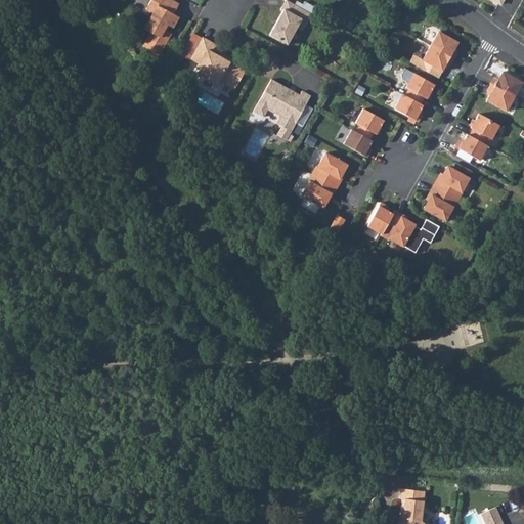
[(173,14),(178,5),(172,1),(170,0),(150,0),(145,9),(153,13),(144,30),(150,33),(143,46),(159,55),(168,38),(166,36),(168,32),(164,30),(166,25),(172,28),(178,17),(173,14)]
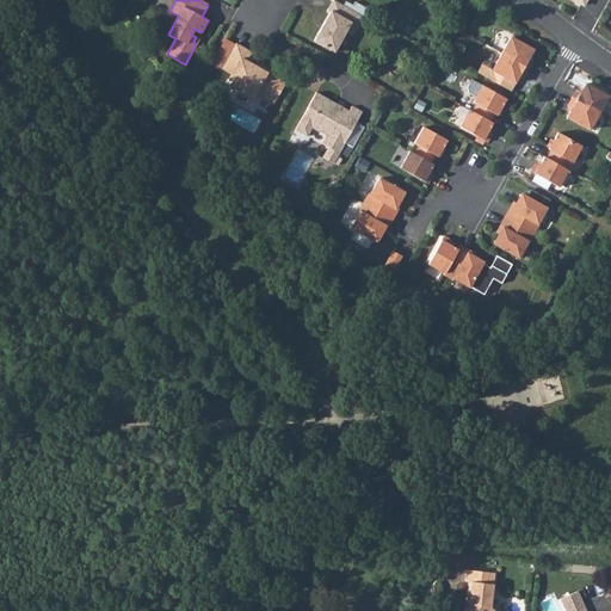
[(364,17),(334,0),(333,0),(327,12),(329,13),(314,41),(334,53),(346,32),(352,36),(364,17)]
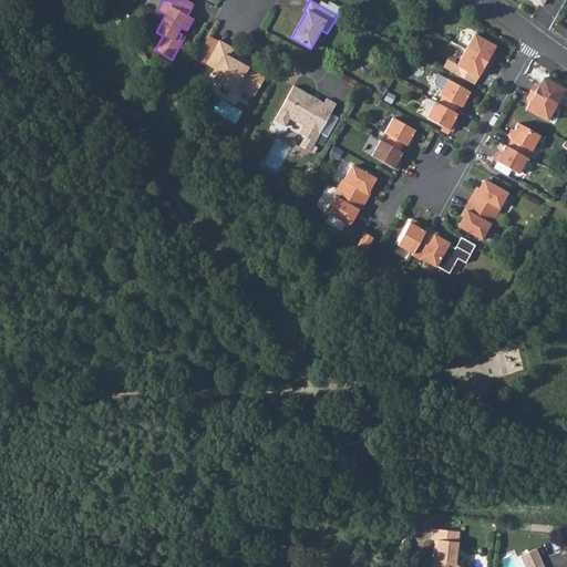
[(474,34),(456,65),(477,78),(482,69),(486,71),(494,57),(491,54),(495,47),(474,34)]
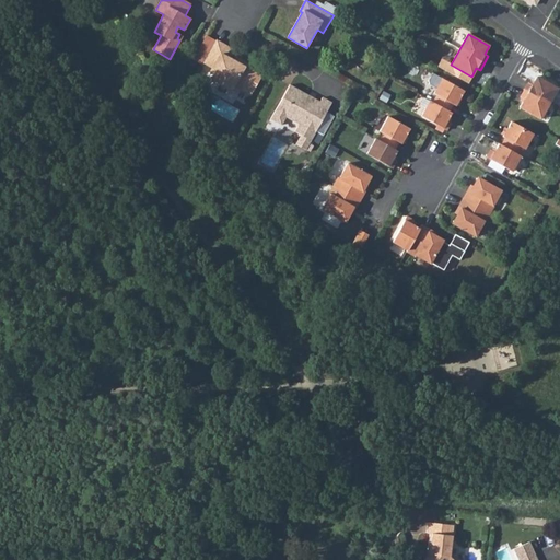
[(205,62),(217,41),(206,35),(193,59),(202,66),(205,62)]
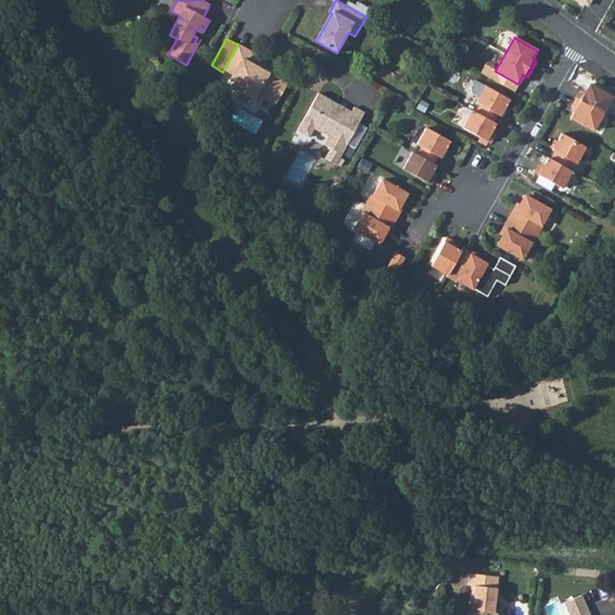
[(238,45),(225,69),(233,73),(231,78),(240,84),(237,89),(254,99),(257,94),(274,103),(287,79),(264,66),(262,70),(250,64),(255,55),(238,45)]
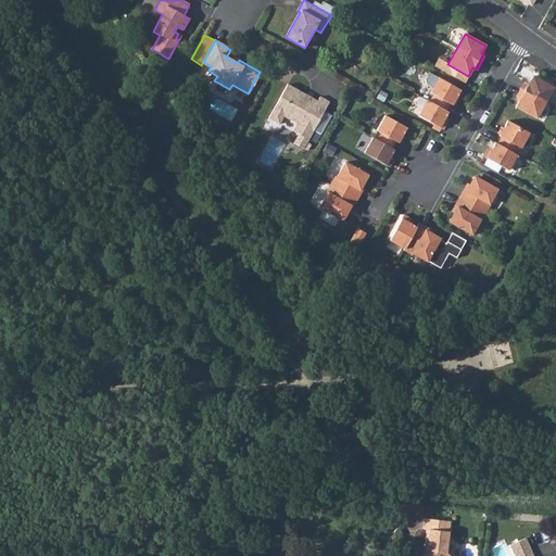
[(460,90),(439,78),(429,73),(426,80),(427,84),(433,88),(430,92),(433,95),(430,102),(446,111),(450,104),(452,105),(460,90)]
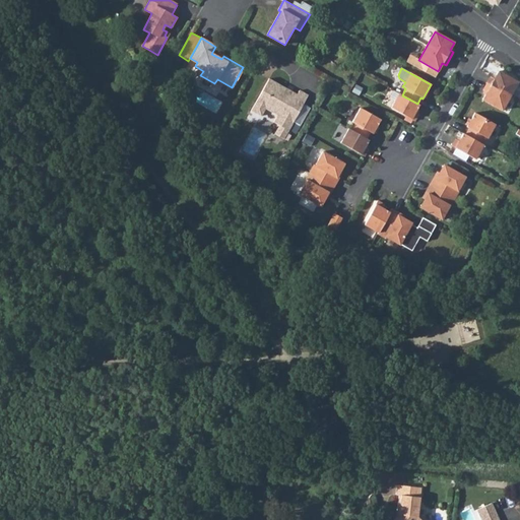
[(518,82),(499,71),(494,78),(491,76),(486,83),(510,96),(518,82)]
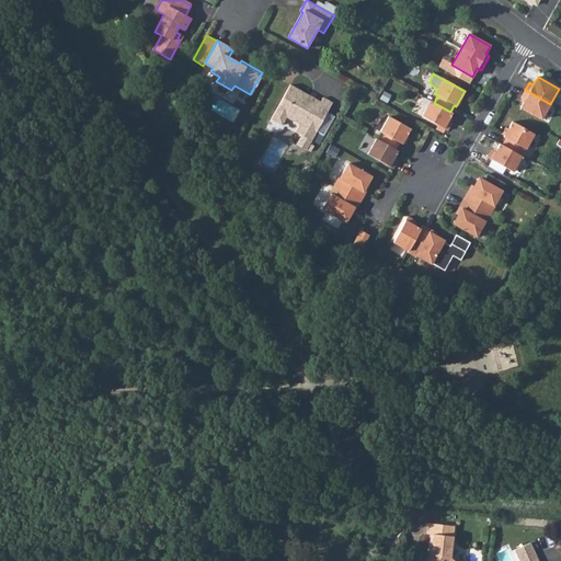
[(271,119),(282,125),(286,117),(299,124),(295,132),(301,136),(311,141),(332,103),(323,98),(319,105),(308,99),(309,96),(290,86),(271,119)]
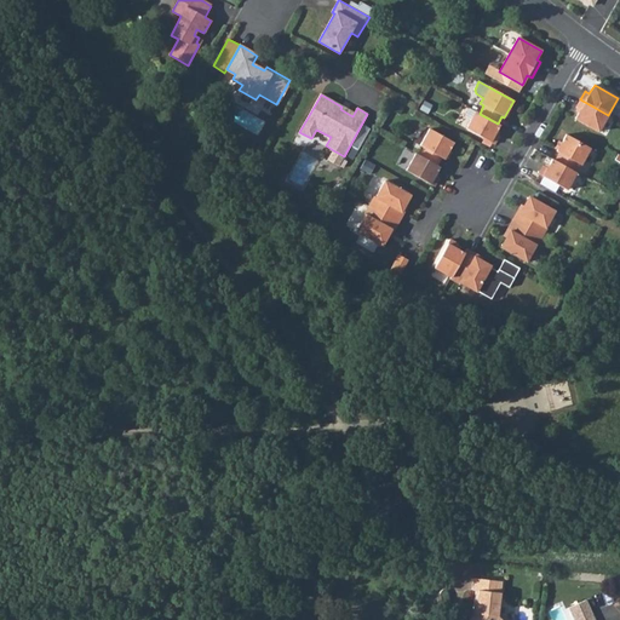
[(608,115),(580,99),(575,108),(580,110),(575,119),(598,132),(608,115)]
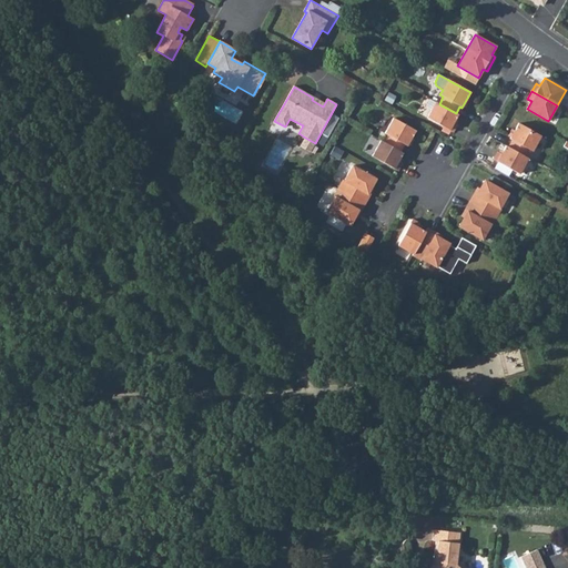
[(436,102),(427,118),(453,132),(457,124),(454,122),(458,114),(456,113),(439,104),(436,102)]
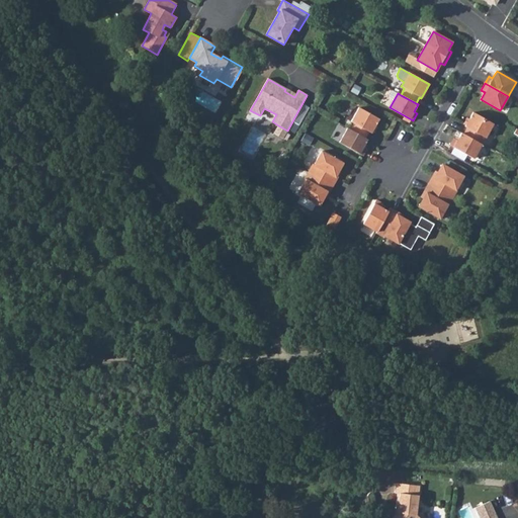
[(350,130),(365,138),(368,132),(370,133),(378,118),(359,107),(351,121),(354,123),(350,130)]
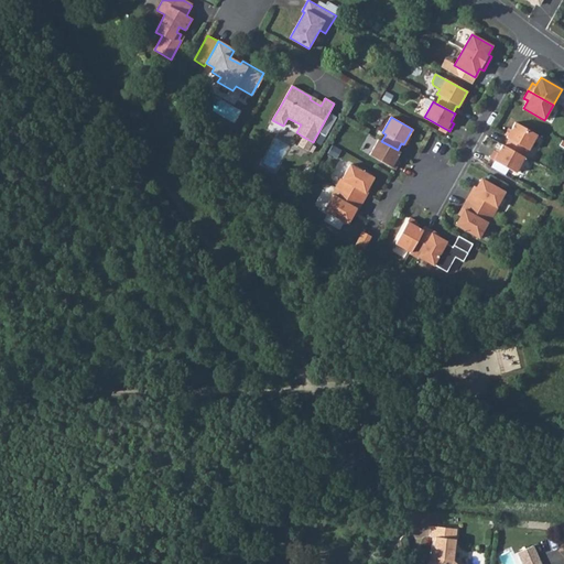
[(509,139),(505,147),(521,155),(524,149),(528,150),(537,134),(514,122),(507,138),(509,139)]
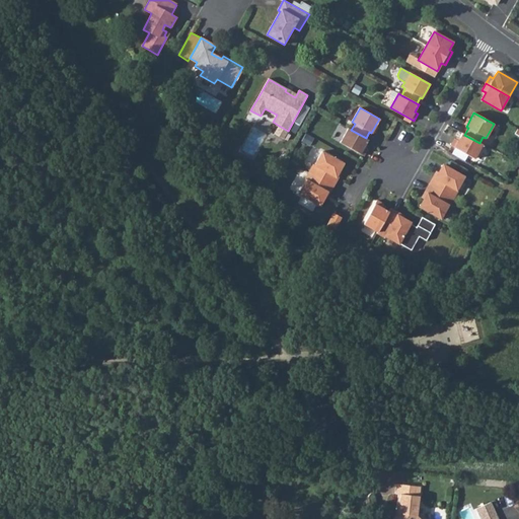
[(279,126),(274,134),(283,139),(288,131),(279,126)]
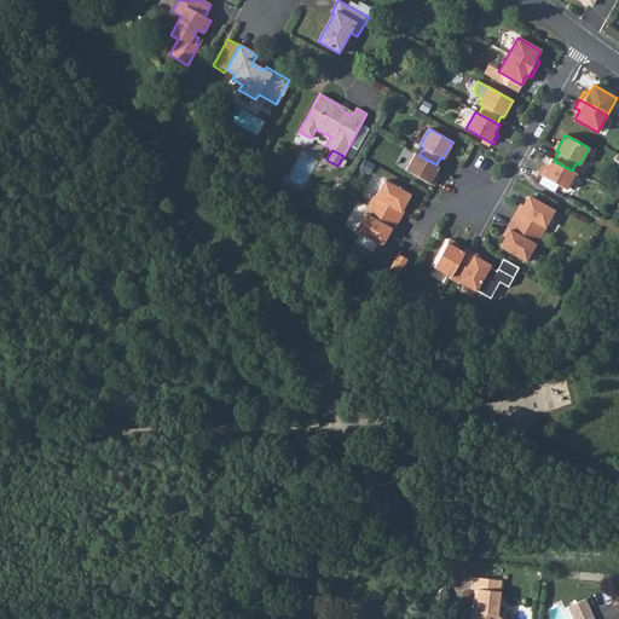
[(415,152),(405,171),(433,186),(438,178),(434,175),(439,166),(437,165),(418,155),(415,152)]
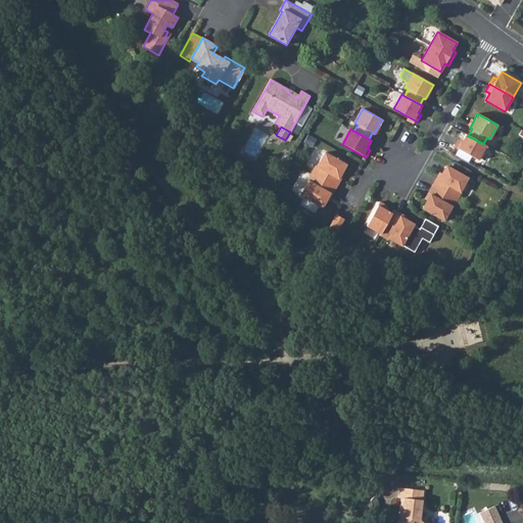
[(454,147),(478,160),(486,145),(483,144),(468,136),(466,134),(462,142),(458,140),(454,147)]
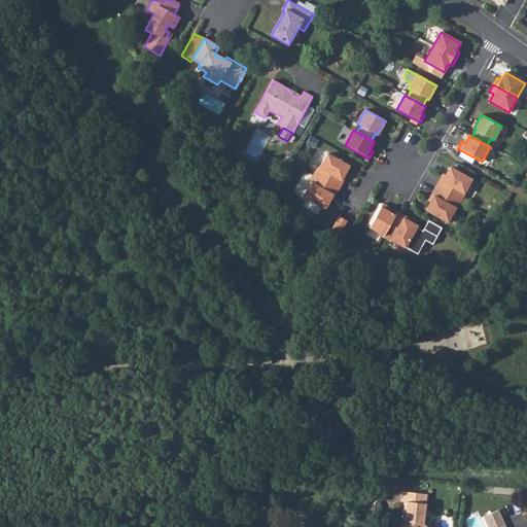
[(314,175),(339,188),(343,181),(341,180),(344,174),(342,173),(346,165),(326,153),(319,168),(318,167),(314,175)]
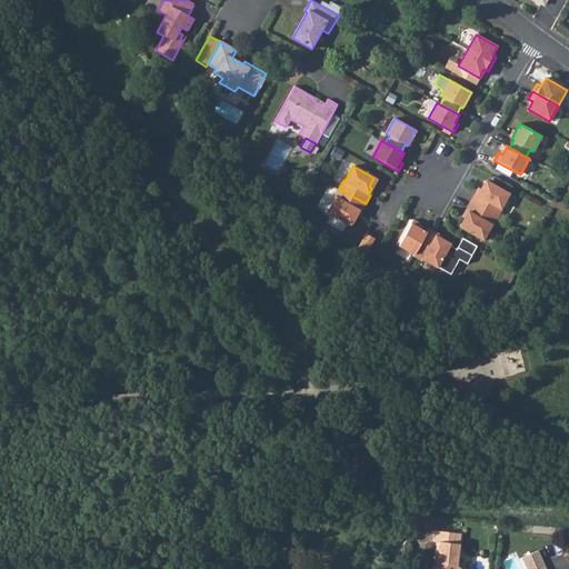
[(475,193),(470,202),(497,218),(502,209),(501,209),(509,193),(488,181),(483,191),(480,189),(477,196),(475,193)]
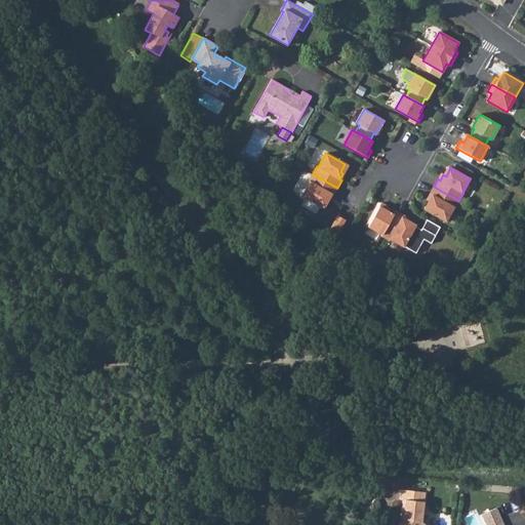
[(337,188),(313,174),(308,182),(309,182),(301,196),(321,207),(325,199),(328,200),(331,195),(333,196),(337,188)]
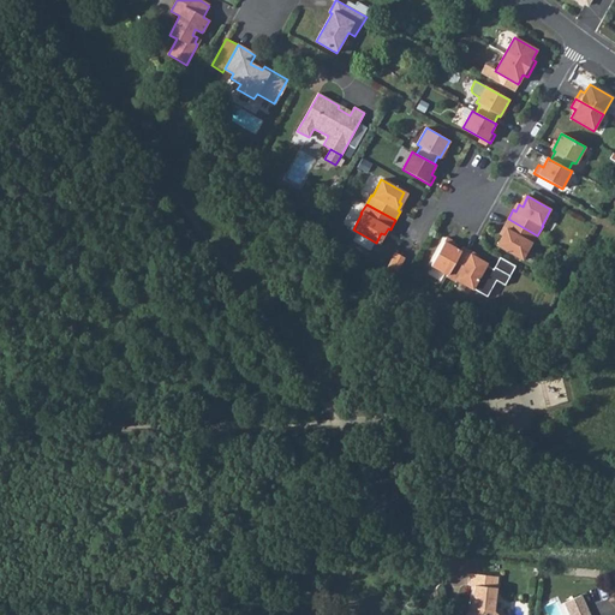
[(505,237),(500,246),(521,260),(531,244),(532,244),(537,236),(508,219),(503,227),(506,230),(502,236),(505,237)]
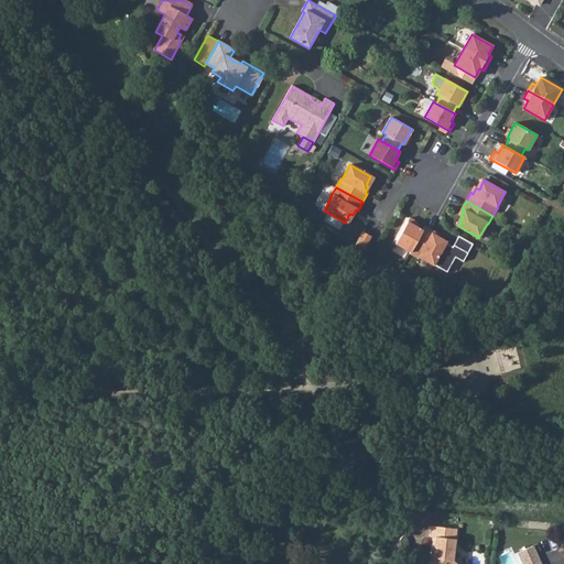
[(423,230),(422,230),(414,226),(416,223),(409,218),(394,243),(410,252),(411,252),(423,230)]
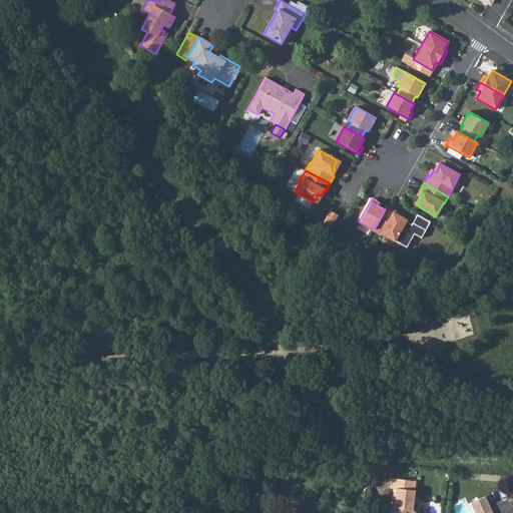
[(386,206),(384,209),(385,209),(374,229),(373,229),(373,230),(380,234),(381,233),(394,240),(395,240),(406,247),(414,233),(421,238),(430,222),(417,214),(412,224),(405,221),(405,222),(397,217),(398,215),(393,212),(394,210),(386,206)]
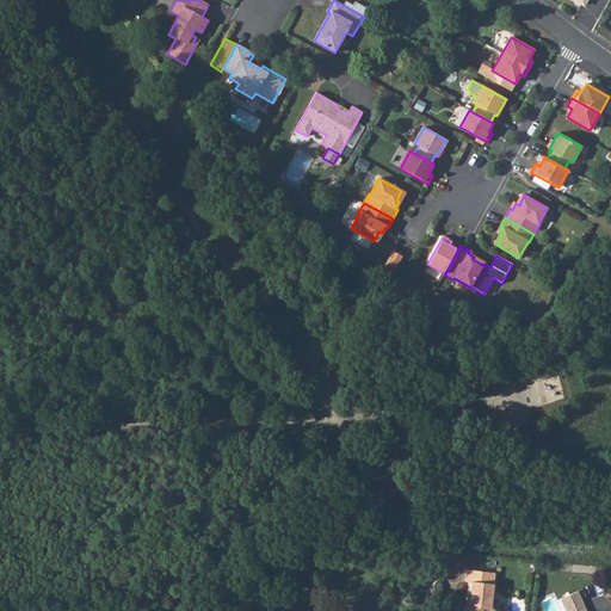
[(395,269),(403,255),(395,251),(386,263),(395,269)]
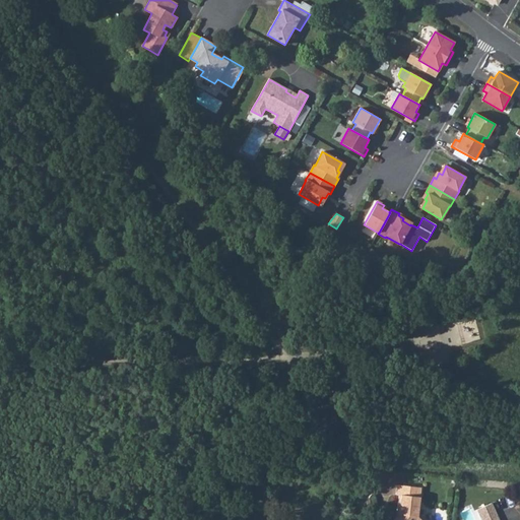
[(396,519),(395,519),(419,519),(418,519),(421,490),(397,488),(397,497),(398,497),(397,513),(399,513),(399,519),(396,519)]
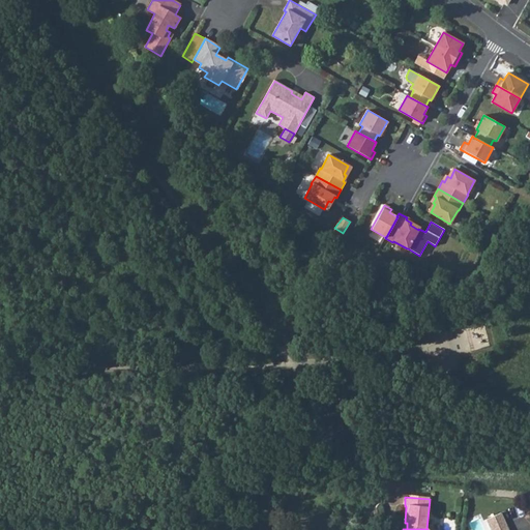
[(508,529),(502,516),(487,523),(490,529),(508,529)]
